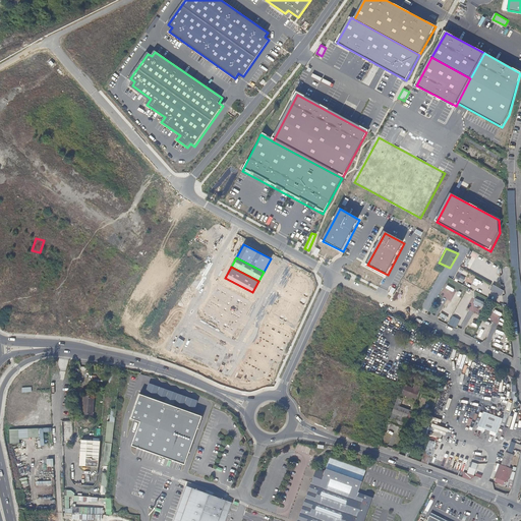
[(504,291),(493,285),(489,290),(501,296),(504,291)]
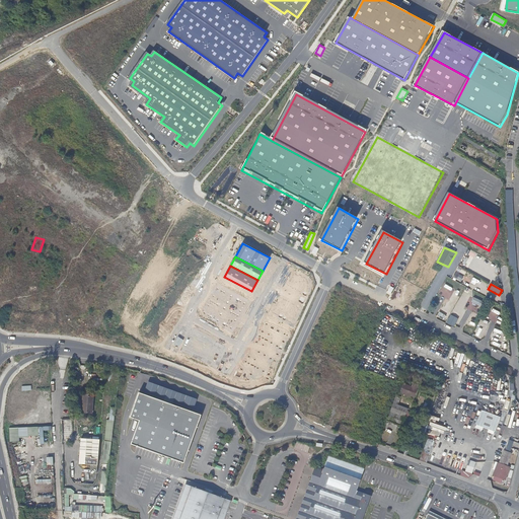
[(353,296),(350,303),(370,311),(373,304),(353,296)]
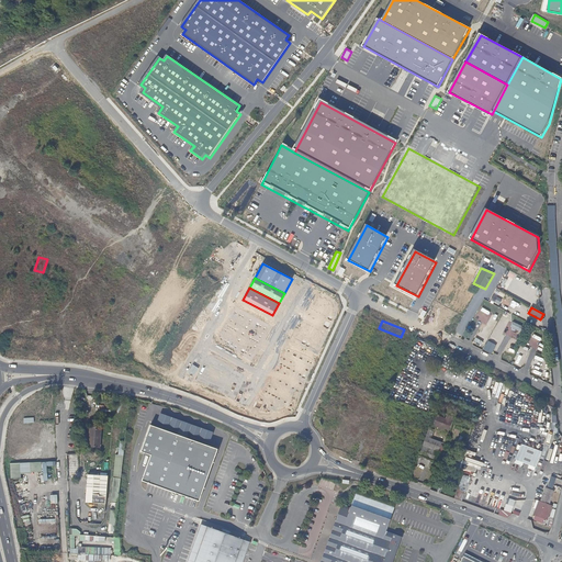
[(520,330),(523,326),(513,322),(510,326),(520,330)]
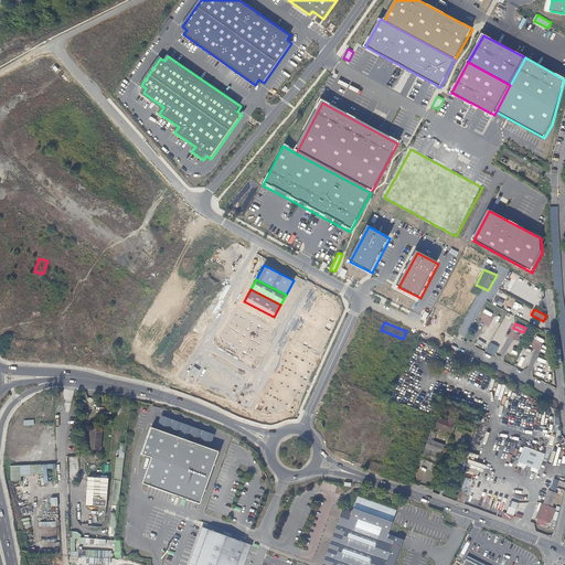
[(545,353),(550,342),(534,337),(530,347),(545,353)]
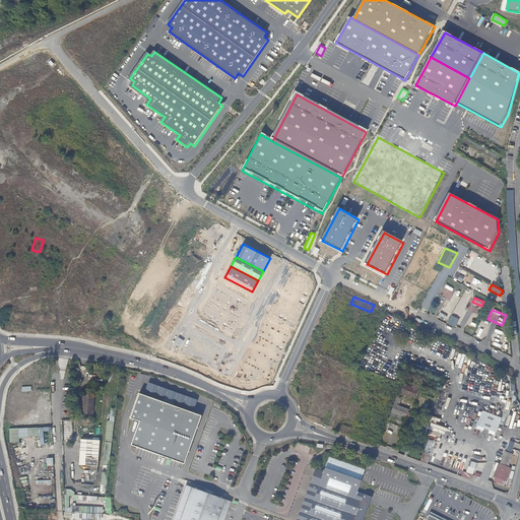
[(451,315),(447,324),(454,328),(459,319),(451,315)]
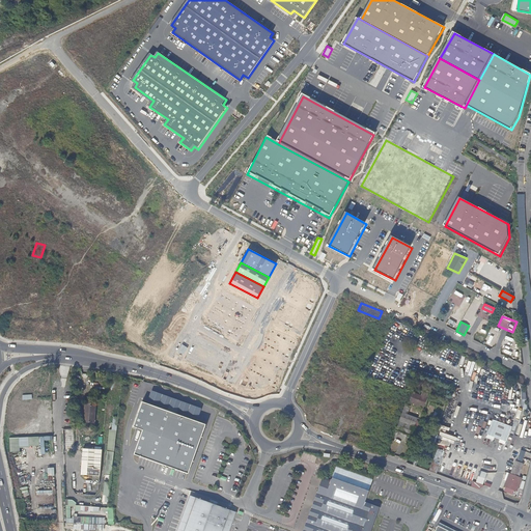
[(22,339),(26,329),(14,324),(9,334),(22,339)]
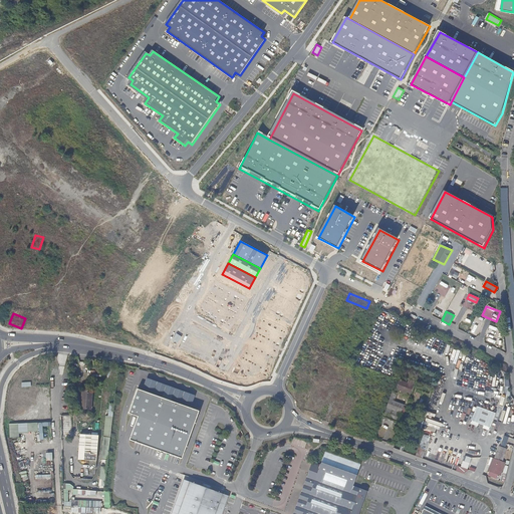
[(412,384),(400,380),(398,388),(401,389),(400,390),(409,393),(409,392),(412,384)]
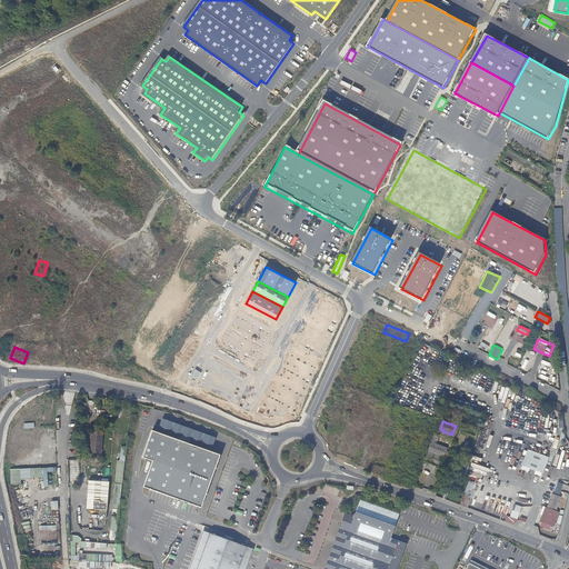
[(202,506),(221,453),(153,429),(145,456),(153,459),(146,483),(202,506)]
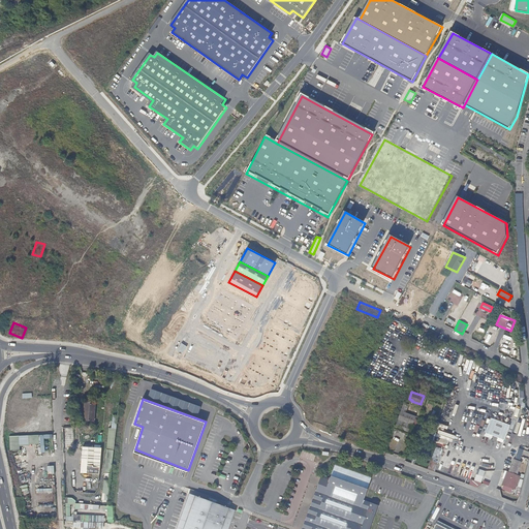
[(93,422),(95,403),(86,402),(84,421),(93,422)]
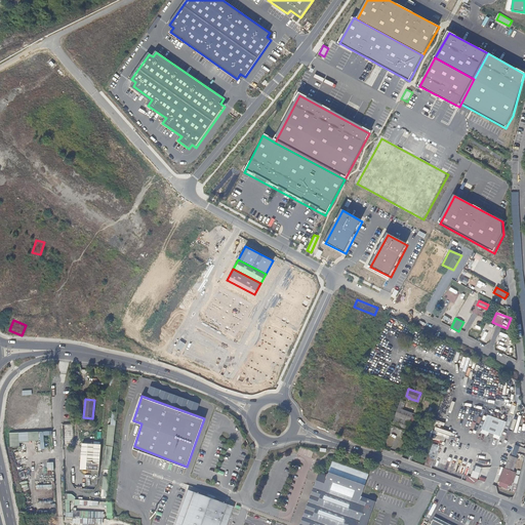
[(403,418),(410,421),(412,416),(413,413),(401,408),(402,407),(399,406),(398,410),(396,413),(395,415),(403,418)]
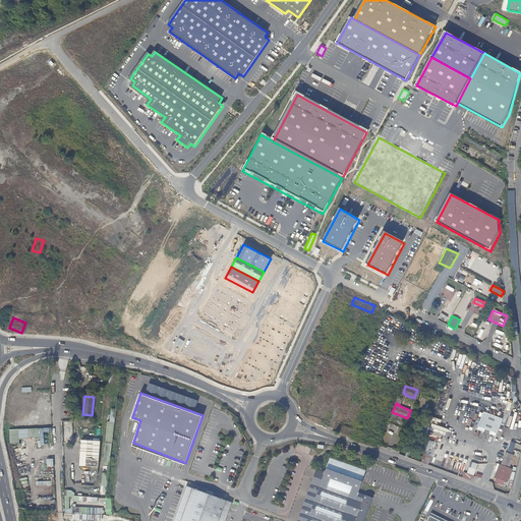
[(107,421),(103,464),(110,465),(115,409),(111,408),(110,421),(107,421)]
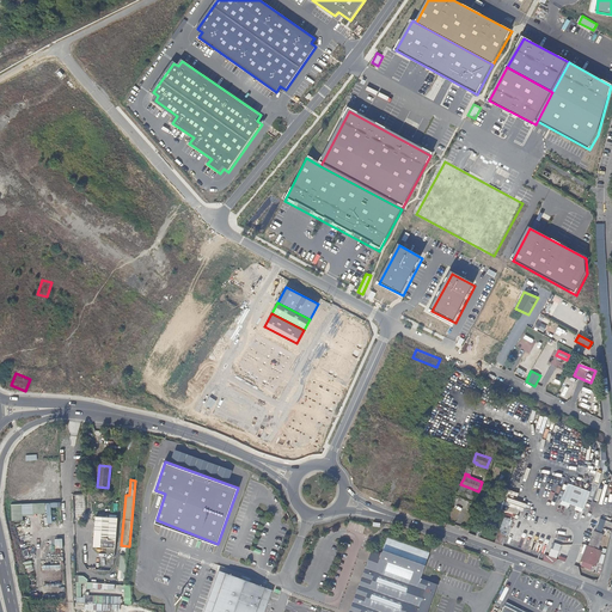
[(460,484),(458,493),(457,495),(473,502),(478,491),(470,488),(460,484)]
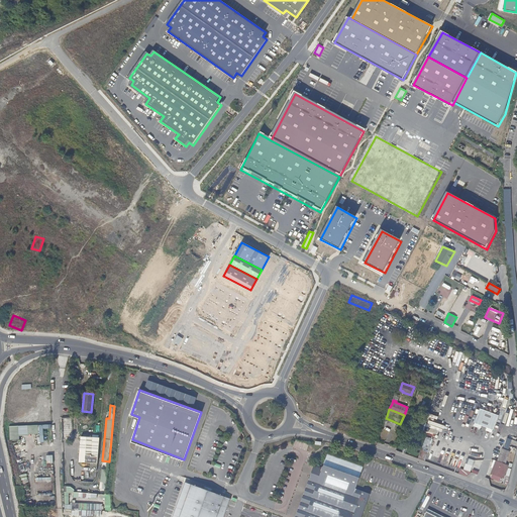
[(494,430),(500,416),(482,409),(476,423),(494,430)]
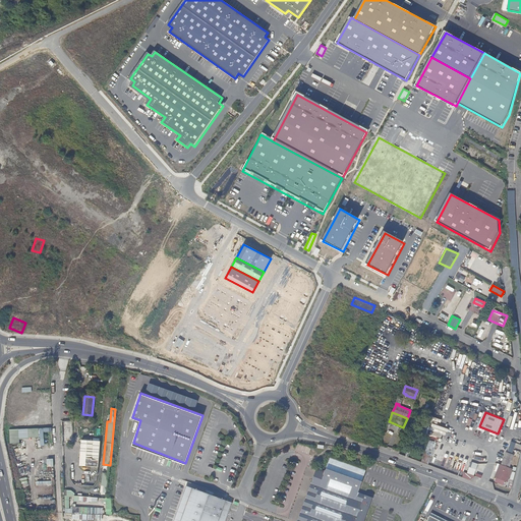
[(72,421),(62,421),(62,443),(73,442),(72,421)]
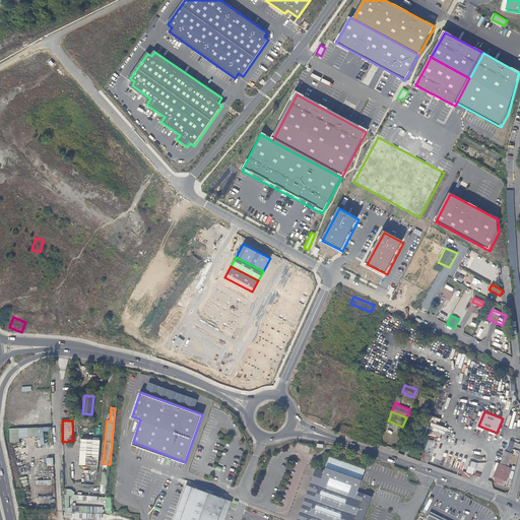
[(19,442),(19,437),(38,437),(38,445),(44,445),(44,432),(52,431),(52,427),(9,428),(10,443),(19,442)]
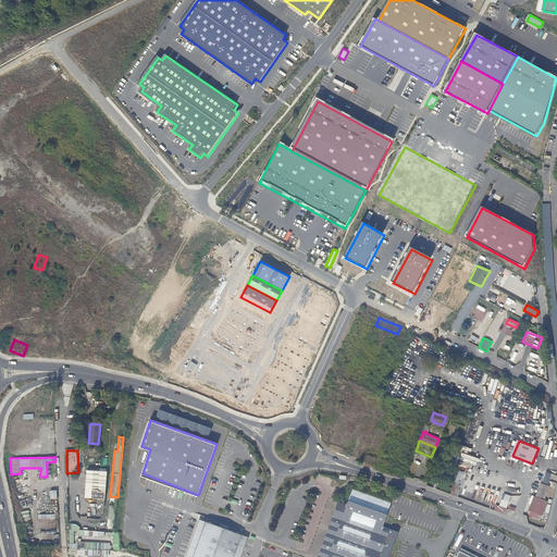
[(98,484),(99,472),(88,471),(86,497),(97,498),(98,484)]
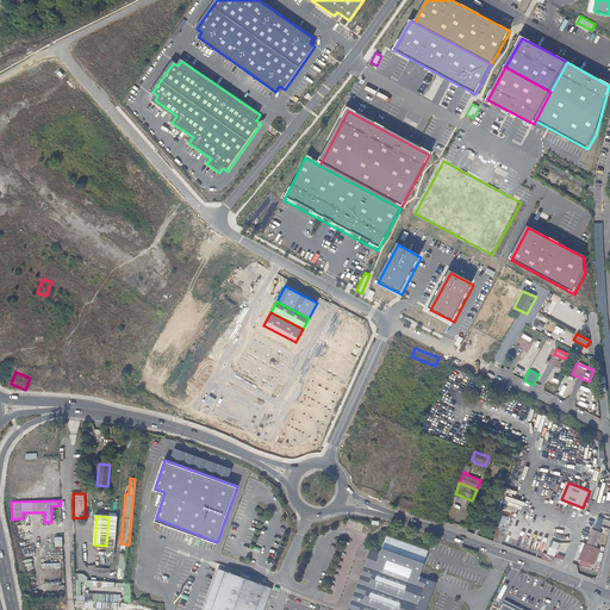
[(498,531),(505,533),(509,520),(502,518),(498,531)]
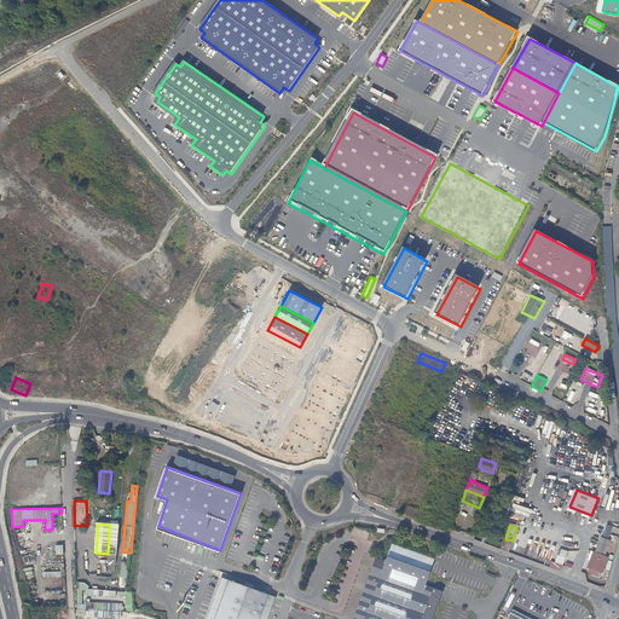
[(609,560),(609,559),(606,557),(612,542),(602,539),(596,554),(591,567),(605,572),(609,560)]
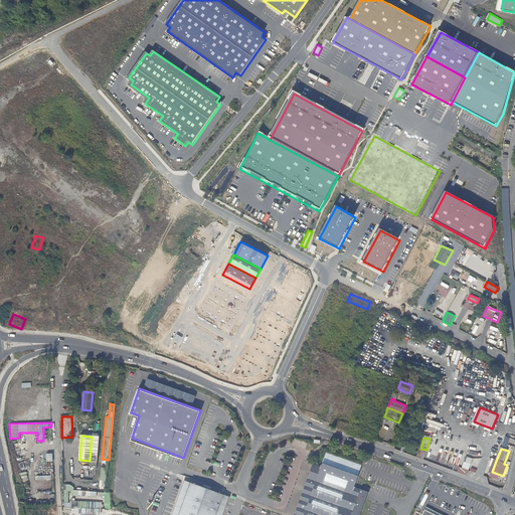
[(303,514),(359,514),(368,492),(354,487),(362,466),(326,453),(321,467),(318,474),(314,473),(311,480),(309,479),(299,507),(306,510),(303,514)]
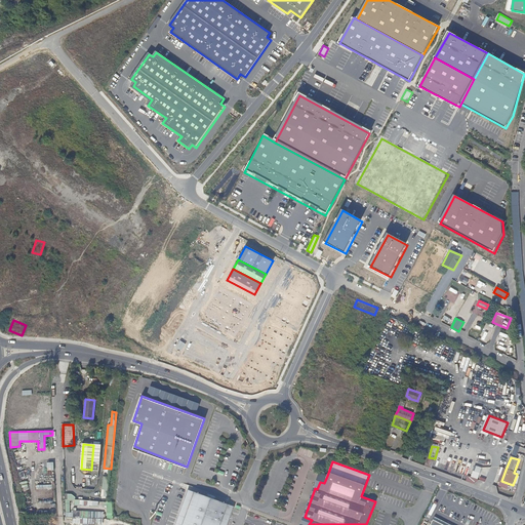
[(475,466),(471,477),(468,476),(466,481),(476,485),(482,468),(475,466)]
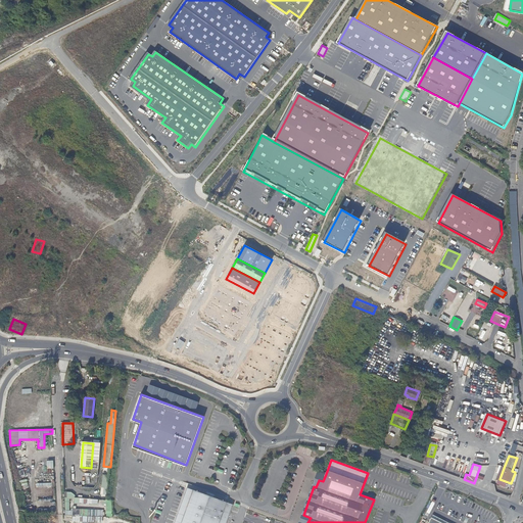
[(500,479),(504,468),(502,468),(497,480),(504,483),(510,485),(511,483),(500,479)]
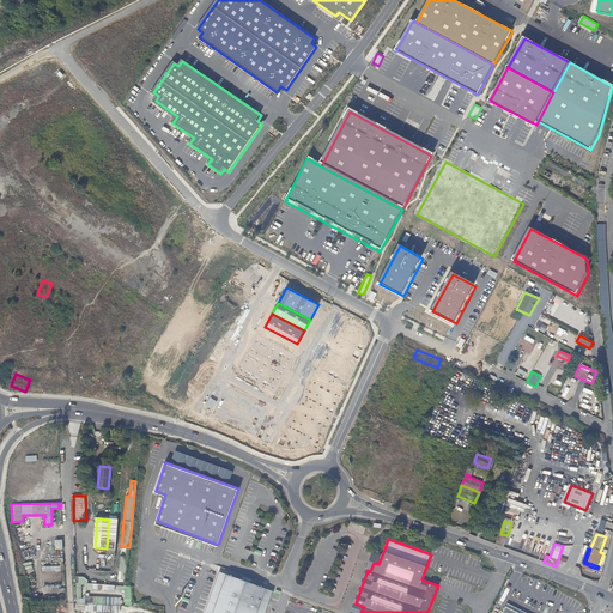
[(374,552),(368,570),(370,571),(374,563),(378,564),(382,556),(374,552)]
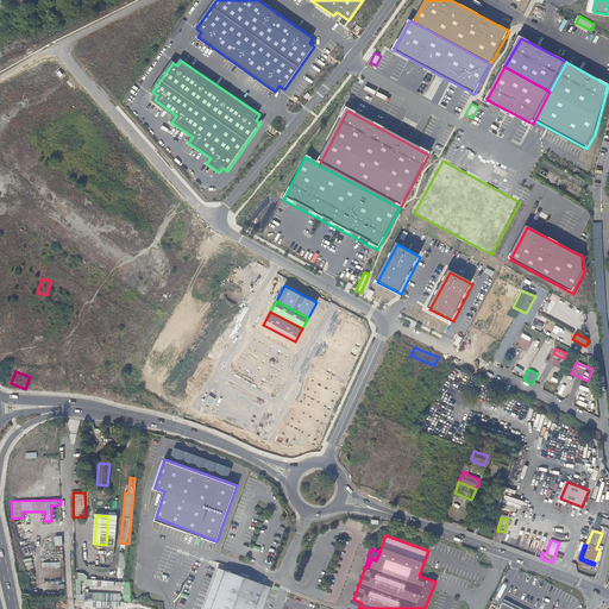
[(263,608),(270,588),(219,569),(203,608),(263,608)]
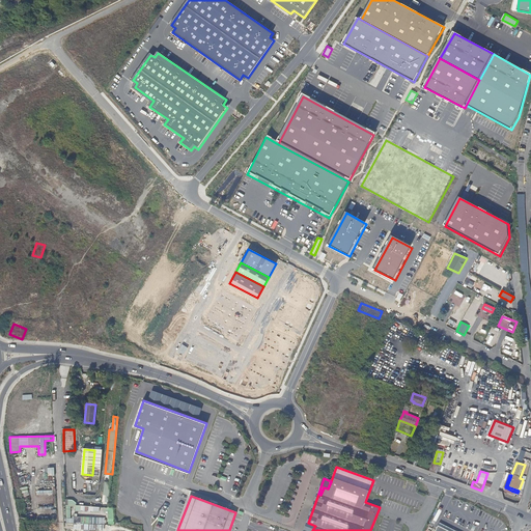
[(104,530),(104,516),(72,516),(72,511),(100,511),(100,506),(76,505),(76,500),(66,499),(65,523),(74,523),(74,529),(104,530)]
